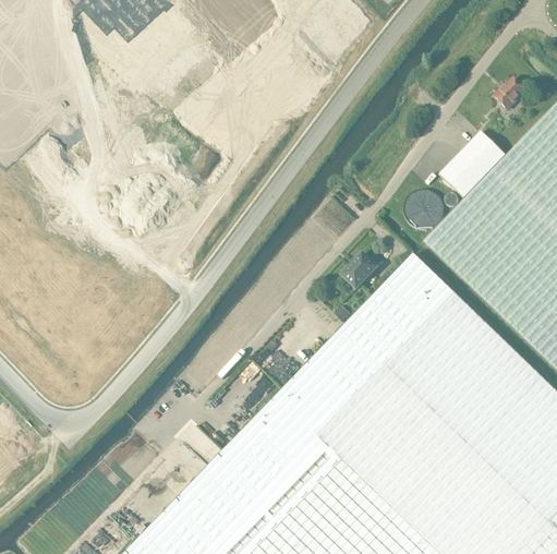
[(506,107),(524,88),(511,75),(500,88),(498,86),(492,93),(506,107)]
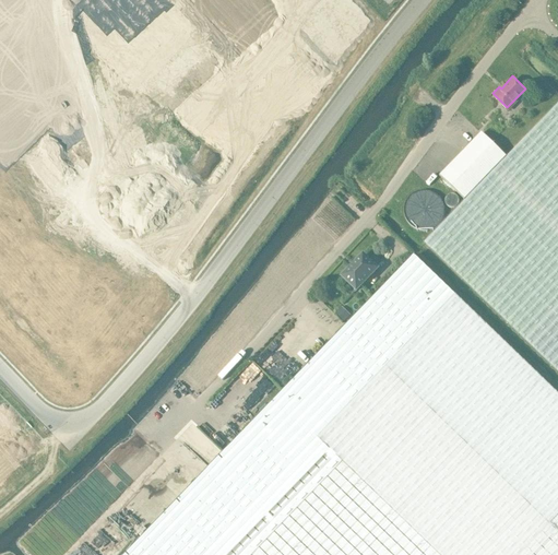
[(557,99),(506,154),(481,129),(439,173),(464,197),(423,239),(557,369),(557,99)]
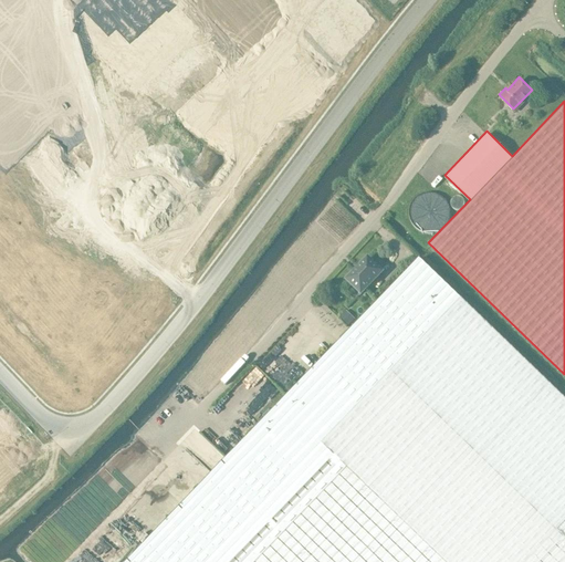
[(359,290),(380,269),(366,255),(346,277),(359,290)]
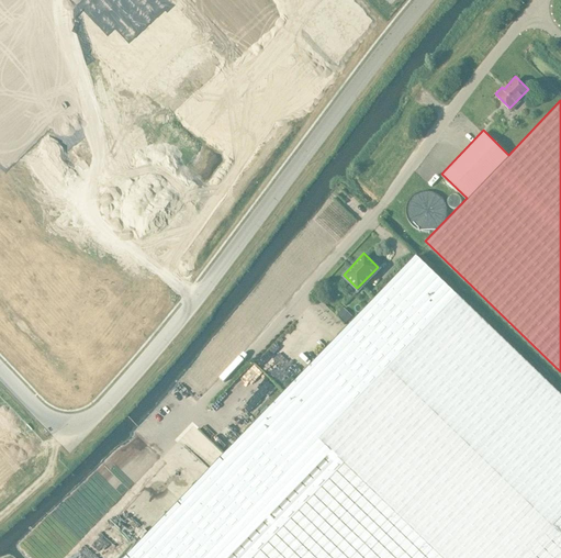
[(560,557),(560,394),(415,254),(148,531),(121,557),(560,557)]
